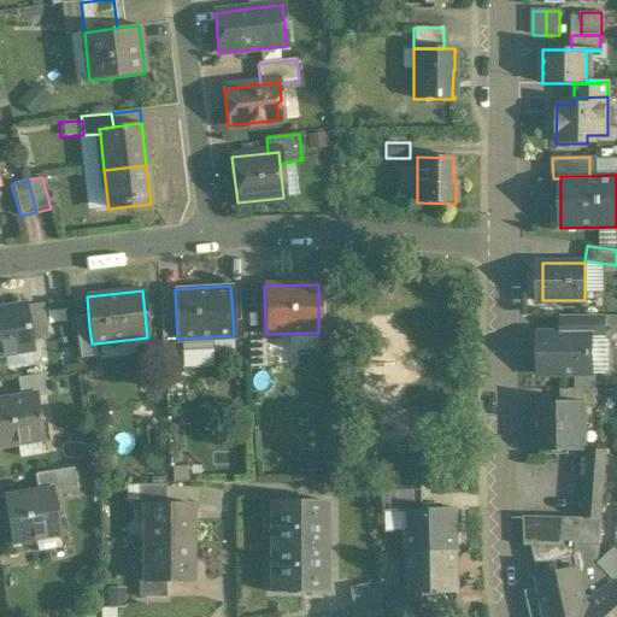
[(24,306),(0,310),(0,353),(31,350),(30,336),(25,309),(24,306)]
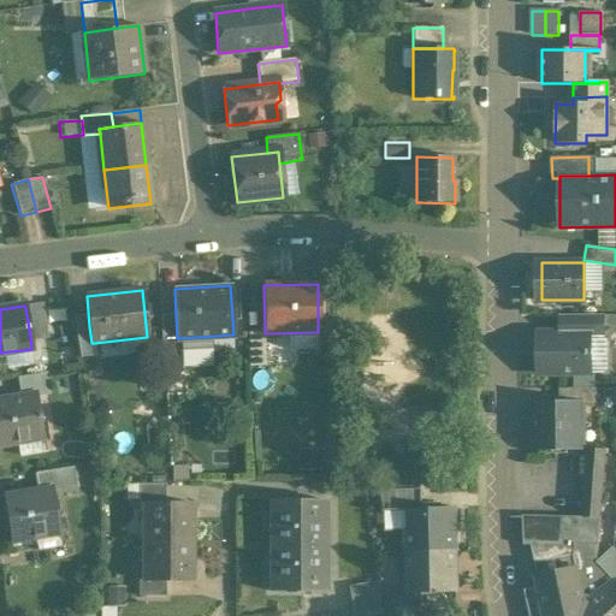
[(42,306),(25,308),(30,336),(46,332),(42,306)]
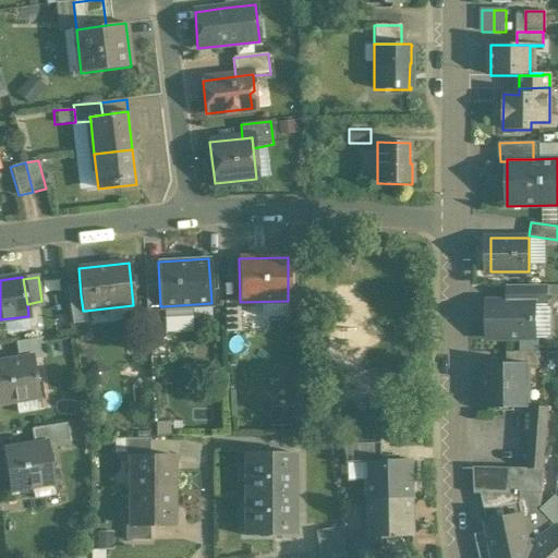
[(159,286),(145,286),(148,339),(165,338),(162,306),(160,306),(159,286)]
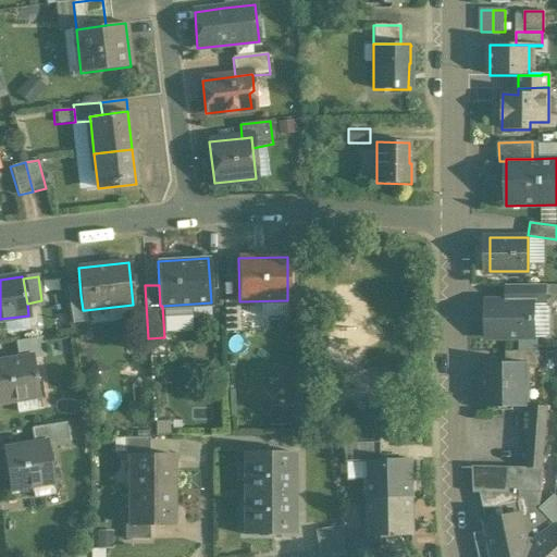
[(546,305),(546,285),(507,285),(507,301),(534,301),(534,305),(546,305)]
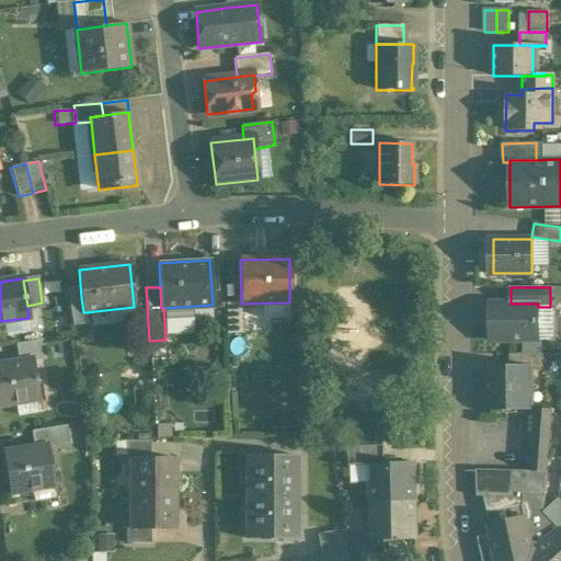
[(81,297),(68,299),(72,325),(87,324),(86,312),(83,312),(81,297)]
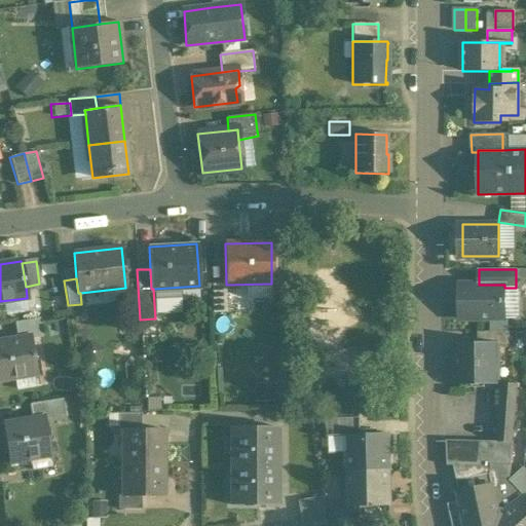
[(225,284),(211,285),(212,299),(212,313),(226,312),(225,284)]
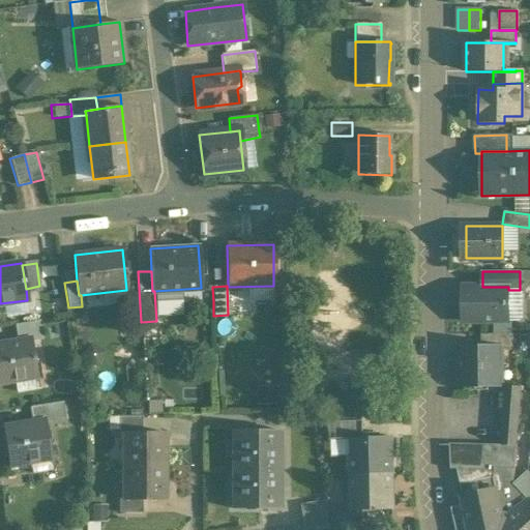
[(213,301),(212,287),(201,288),(201,301),(213,301)]
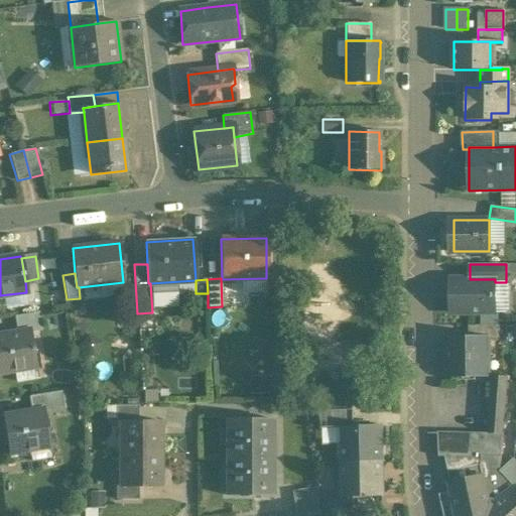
[(495,282),(495,279),(470,279),(450,279),(450,313),(495,312),(495,282)]
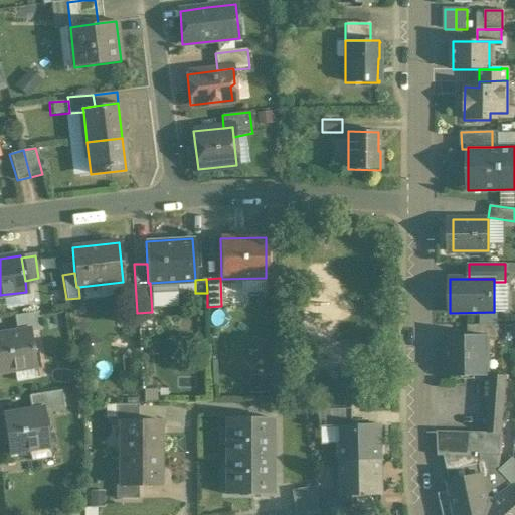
[(37,312),(15,316),(18,331),(30,329),(30,332),(40,330),(37,312)]
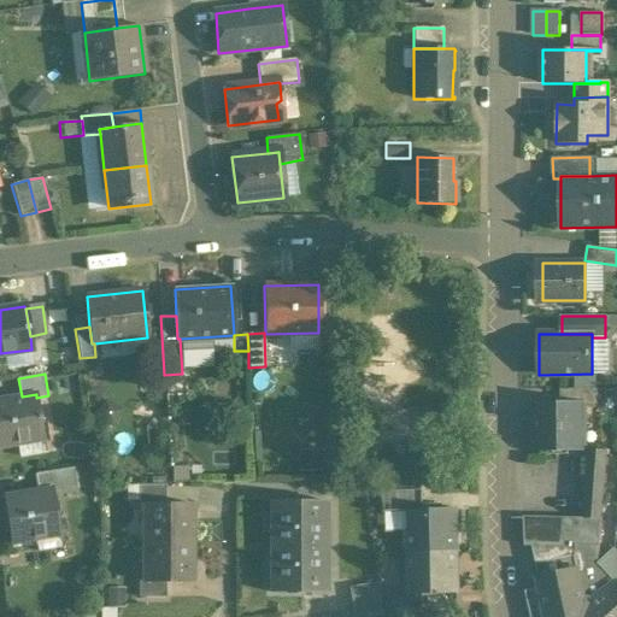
[(595,388),(559,388),(559,403),(582,403),(583,405),(595,404),(595,388)]
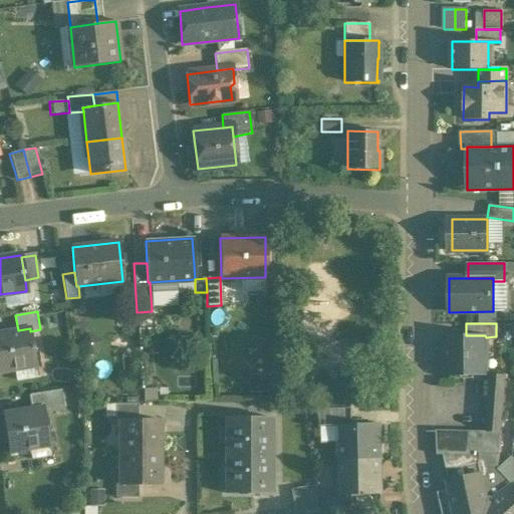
[(18,330),(0,333),(0,371),(36,365),(30,331),(30,328),(18,330)]
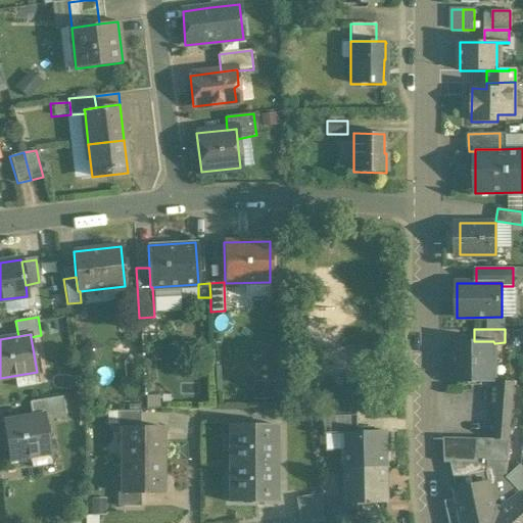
[(474,341),(452,342),(452,381),(494,380),(494,343),(493,341),(474,341)]
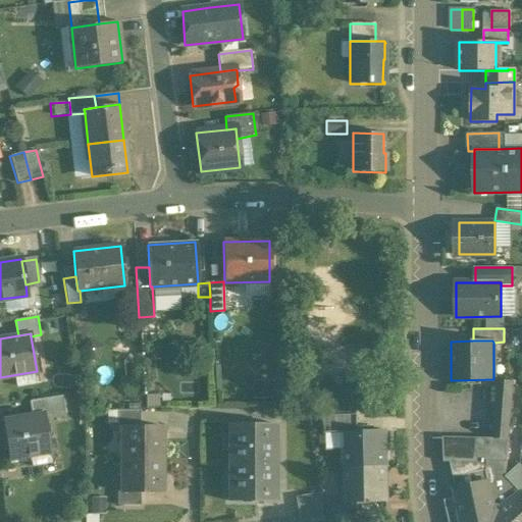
[(498,380),(493,438),(489,438),(485,470),(487,481),(493,506),(504,509),(521,493),(505,477),(506,476),(513,381),(498,380)]
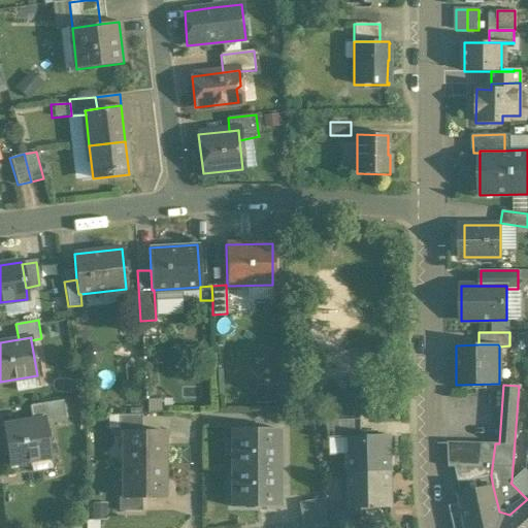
[(63,400),(29,405),(32,421),(44,419),(45,425),(66,421),(63,400)]
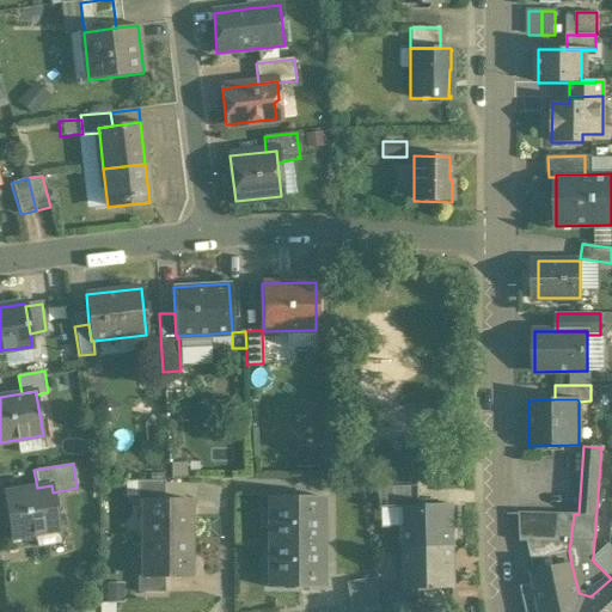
[(416,479),(374,479),(378,510),(403,509),(403,506),(417,506),(416,479)]
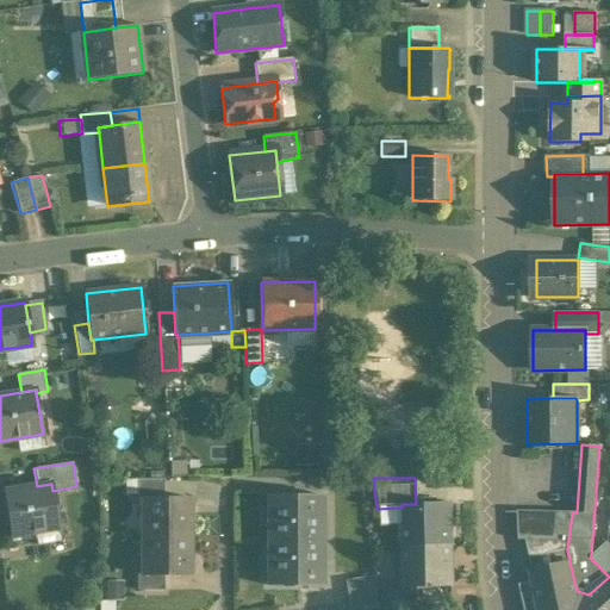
[(163,480),(128,479),(128,495),(137,495),(163,495),(163,480)]
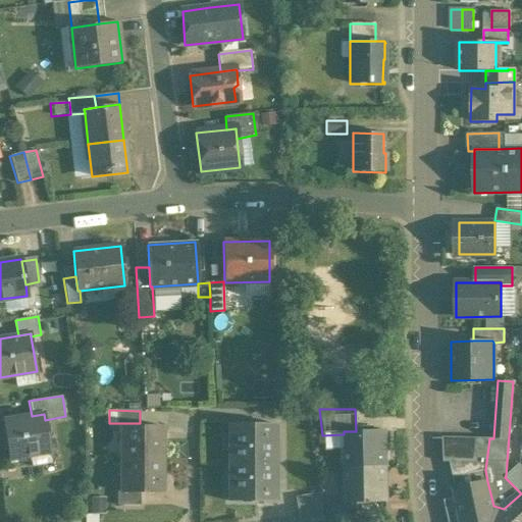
[(32,416),(3,421),(9,459),(30,455),(49,452),(50,452),(45,420),(44,414),(32,416)]
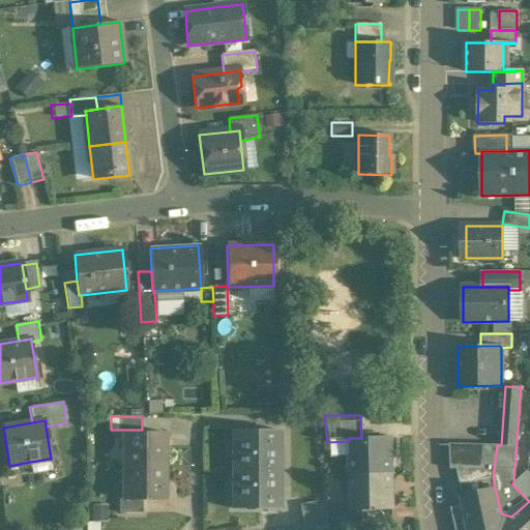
[(280,432),(230,432),(231,508),(280,508),(280,432)]
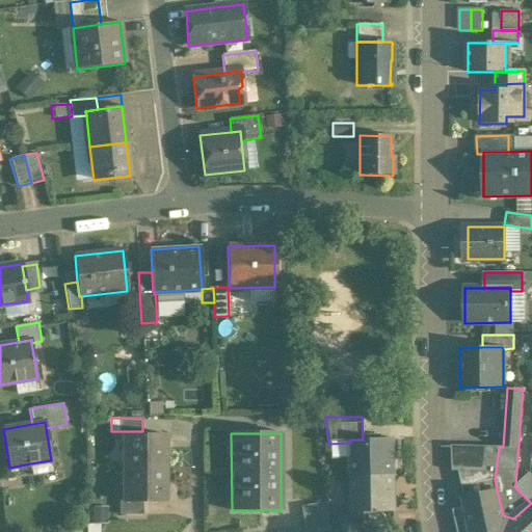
[(166,434),(120,434),(120,436),(122,436),(122,468),(166,468),(165,436),(167,436),(166,434)]
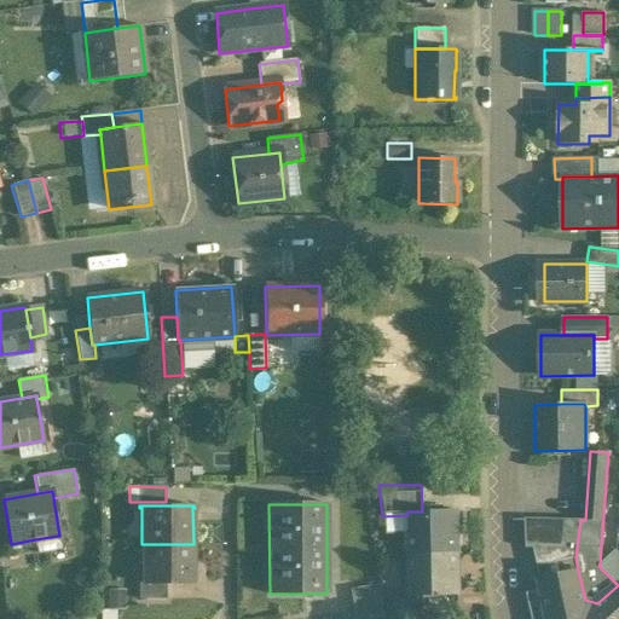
[(422,512),(408,512),(408,515),(409,555),(458,553),(457,510),(422,512)]
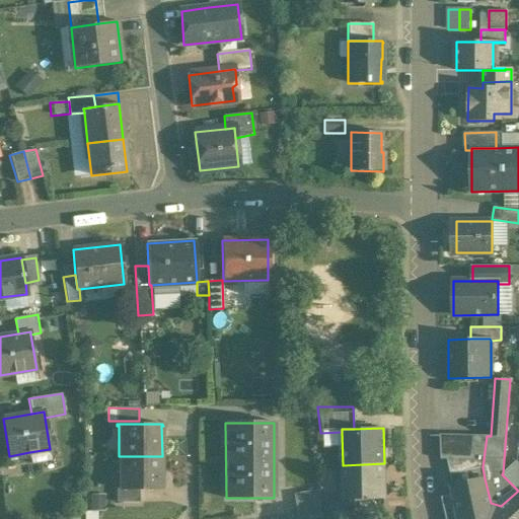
[(477,435),(440,435),(441,459),(447,459),(475,459),(477,435)]
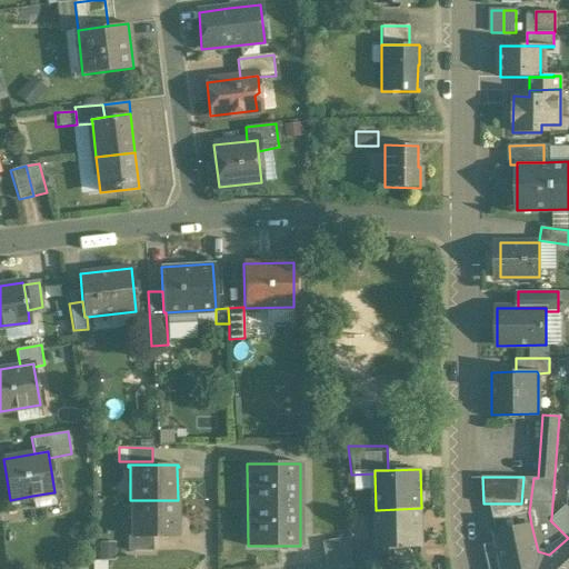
[(521,503),(490,503),(495,520),(529,512),(533,478),(523,477),(521,503)]
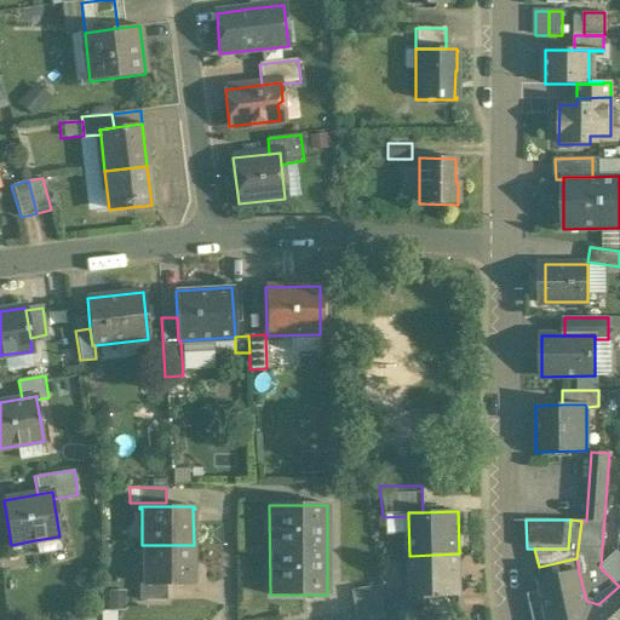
[(58,537),(35,540),(36,551),(59,547),(58,537)]
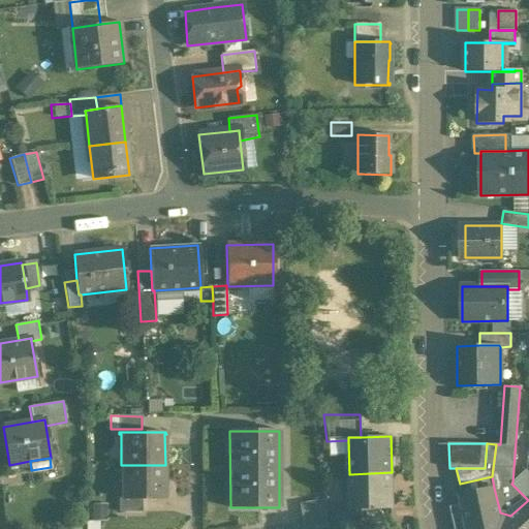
[(165,465),(121,465),(121,497),(125,497),(125,499),(142,499),(166,499),(166,497),(165,497),(165,465)]
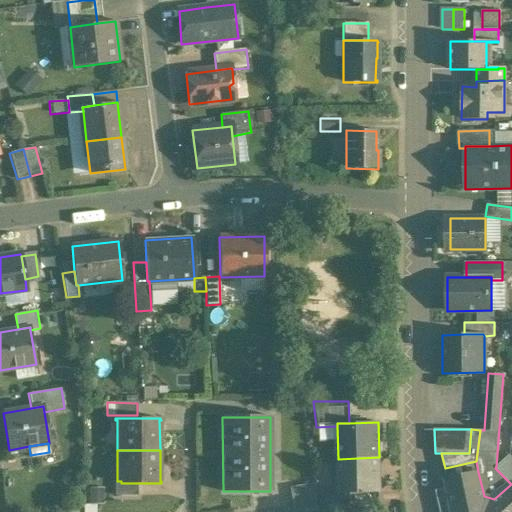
[(511,456),(510,454),(496,467),(495,468),(511,484),(511,485),(511,456)]
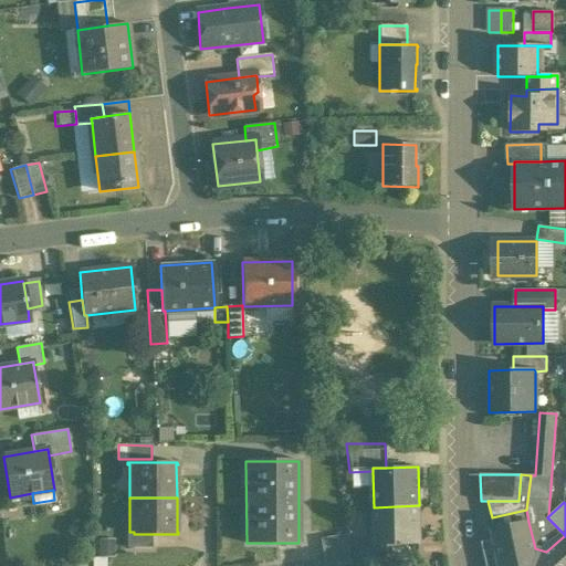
[(419,505),(374,507),(375,544),(375,545),(387,545),(419,544),(419,505)]
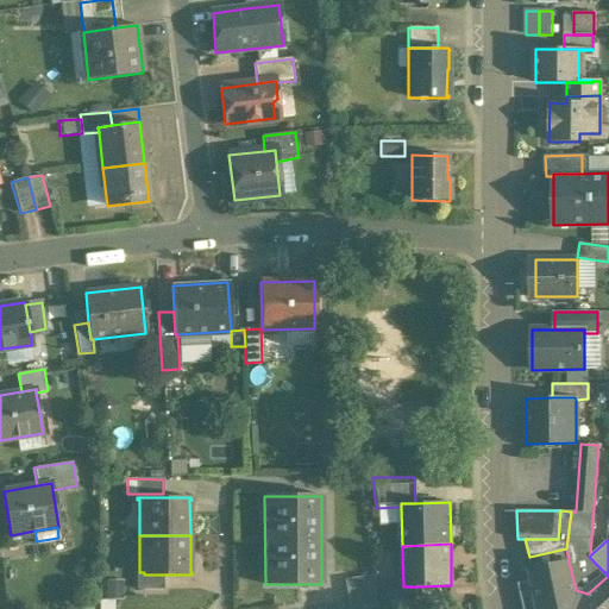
[(566,548),(529,557),(532,581),(569,562),(566,548)]
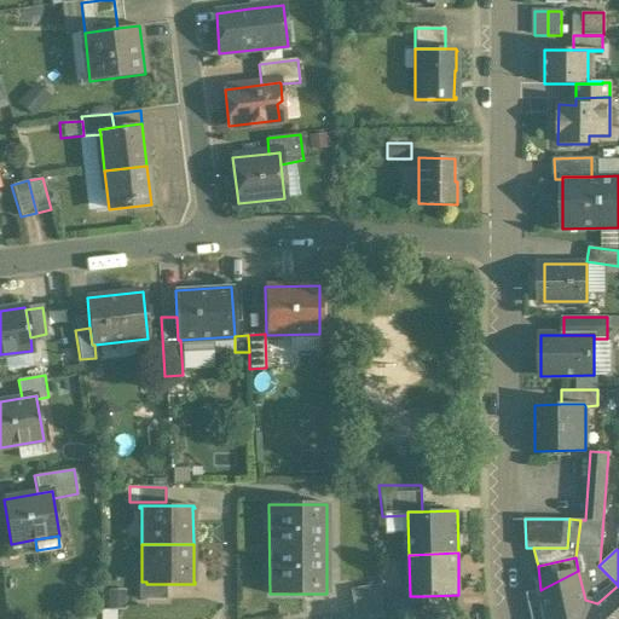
[(618,585),(597,603),(585,600),(578,571),(541,590),(545,618),(618,618),(618,586),(618,585)]
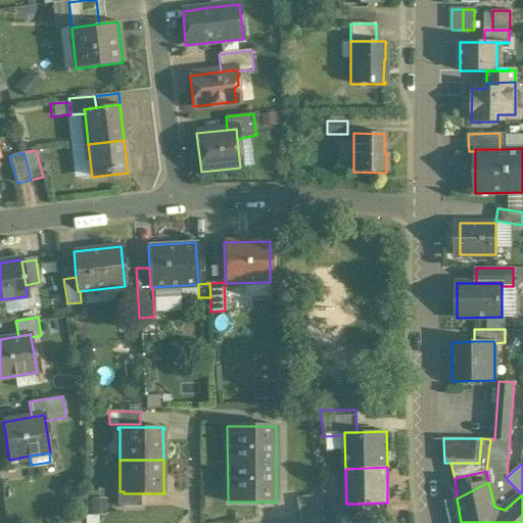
[(140,493),(124,493),(124,491),(120,491),(117,491),(117,507),(140,507),(140,493)]
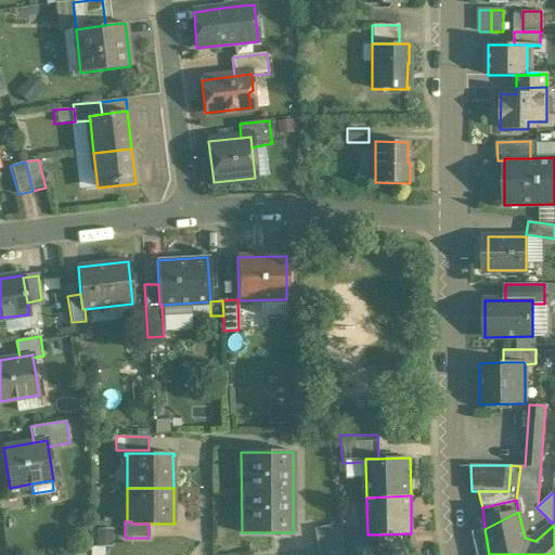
[(345,554),(339,525),(314,529),(318,554),(345,554)]
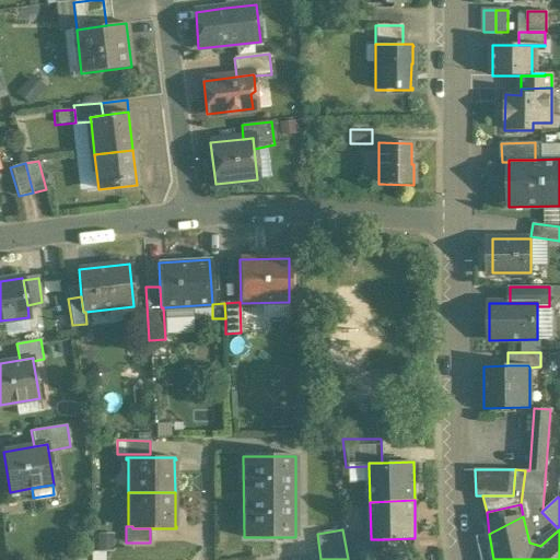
[(493,559),(489,534),(478,537),(482,559),(493,559)]
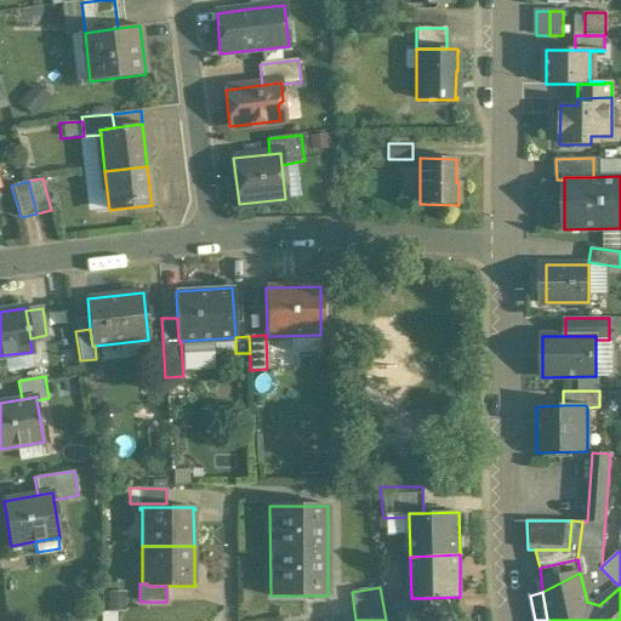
[(425,598),(411,598),(411,597),(394,597),(396,614),(425,613),(425,598)]
